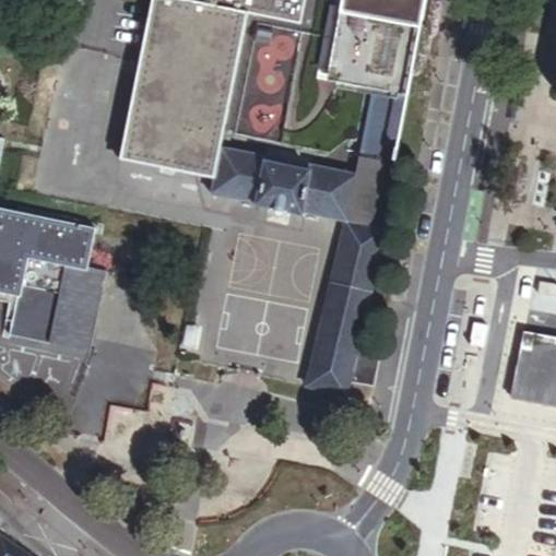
[(355,347),(385,228),(369,225),(380,185),(385,156),(393,158),(404,96),(373,90),(355,176),(310,165),(308,172),(265,163),(267,157),(220,148),(246,12),(297,21),(300,0),(150,0),(118,158),(128,161),(212,179),(211,189),(257,199),(256,205),(300,215),(302,212),(344,222),(304,385),(344,394),(347,381),(365,386),(373,353),(355,347)]
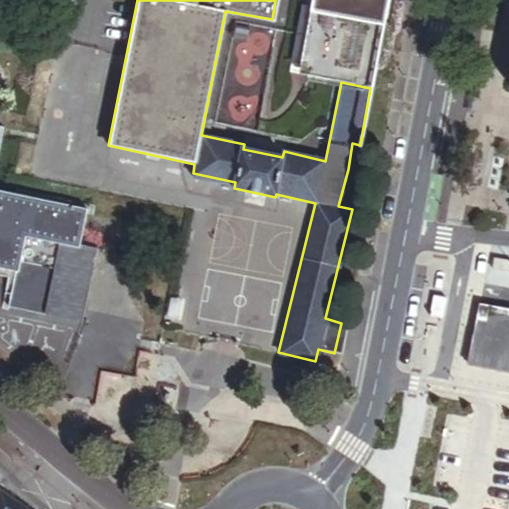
[(287,70),(288,20),(290,0),(288,0),(277,68),(287,70)]
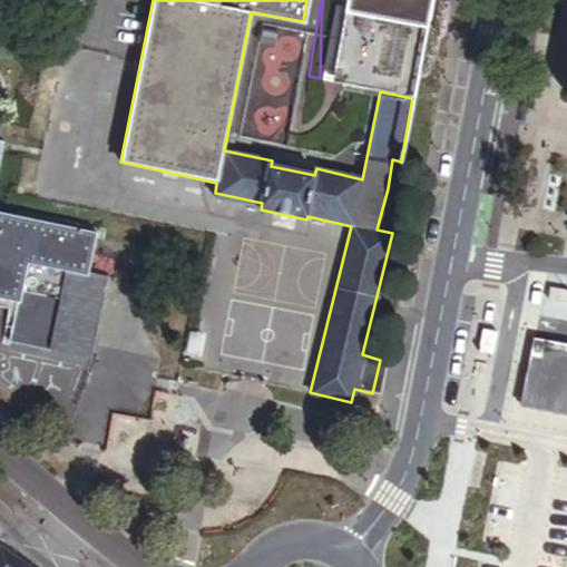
[(412,98),(429,0),(323,0),(321,22),(320,78),(380,91),(412,98)]
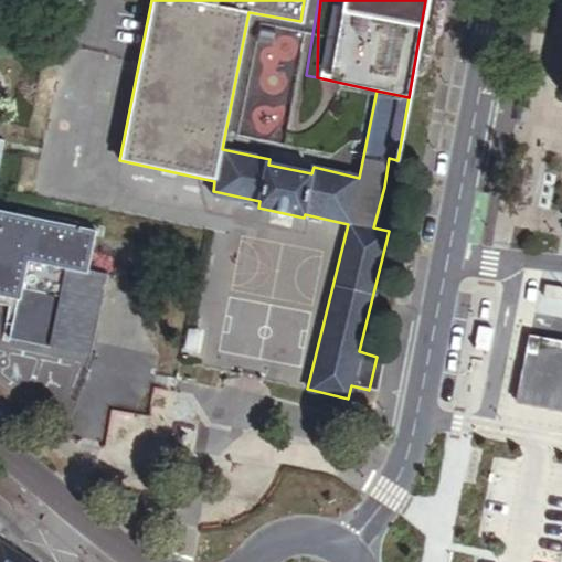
[(88,353),(106,273),(88,268),(96,230),(0,209),(0,150),(2,139),(0,139),(0,296),(17,299),(9,337),(88,353)]
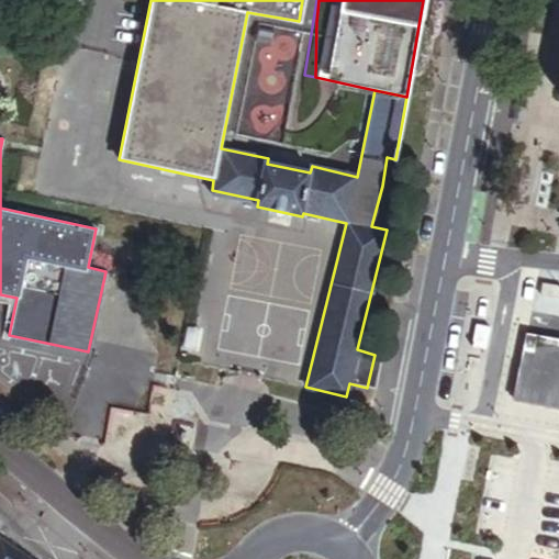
[(213,180),(129,161),(123,191),(207,210),(212,190),(213,180)]
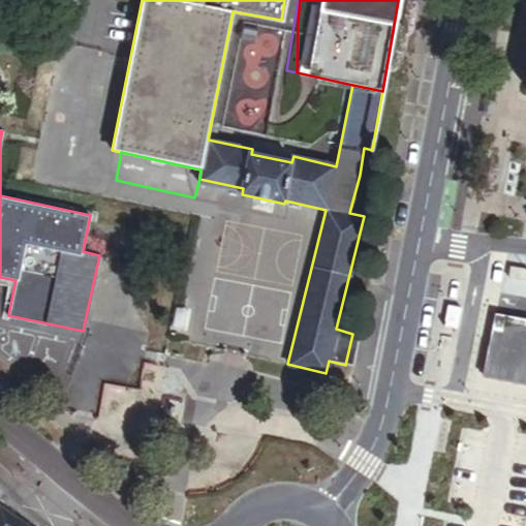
[(525,318),(494,313),(485,360),(482,375),(525,383),(525,318)]
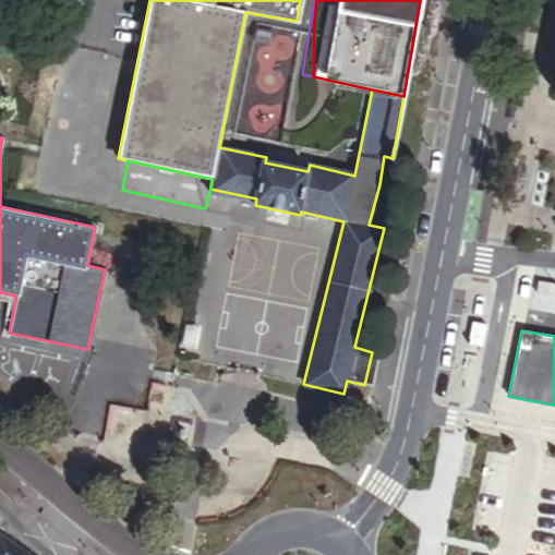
[(372,386),(378,353),(372,352),(364,385),(372,386)]
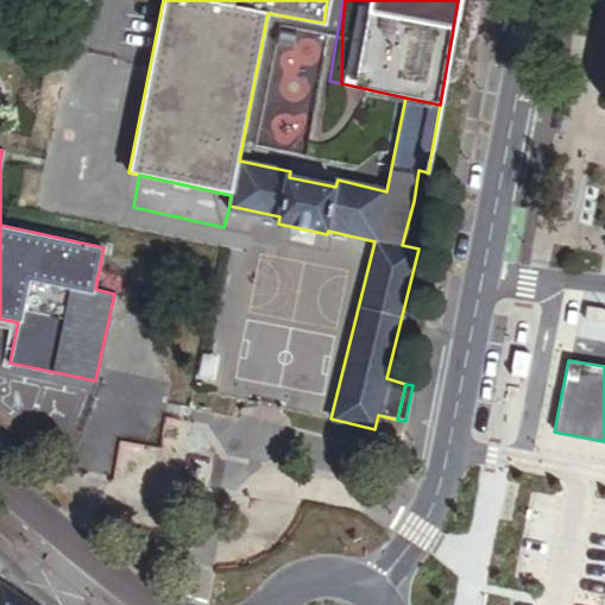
[(604,441),(554,432),(558,414),(539,410),(533,446),(604,459),(604,441)]
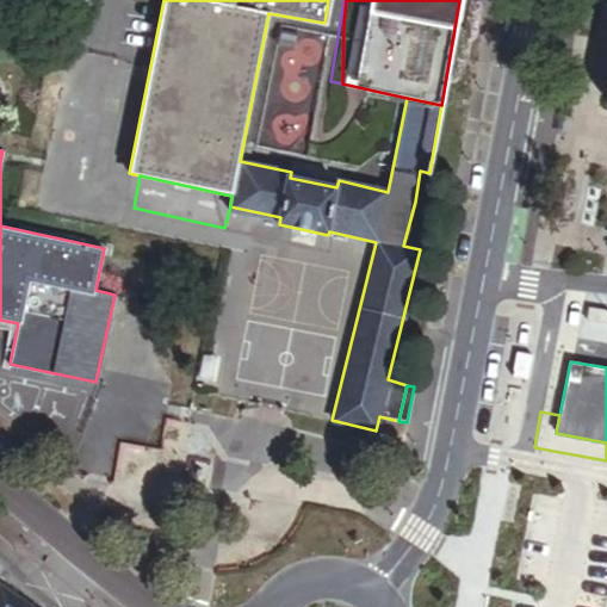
[(28,606),(0,587),(0,606),(28,606)]
